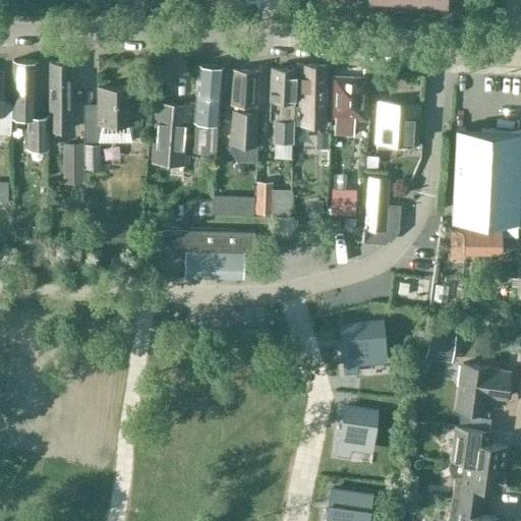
[(38,61),(14,60),(14,117),(20,117),(30,118),(30,141),(30,148),(48,148),(48,141),(48,115),(36,115),(37,103),(38,61)]
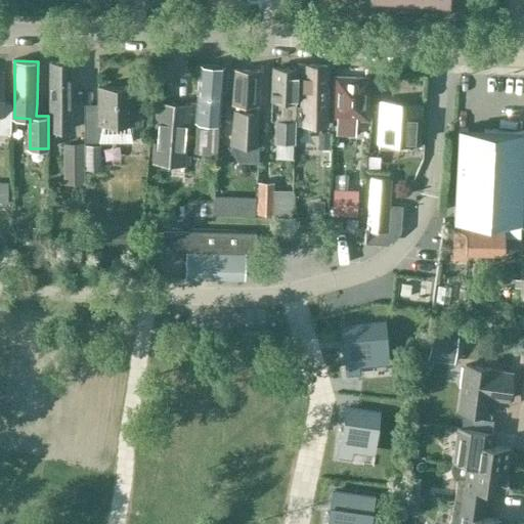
[(71,62),(49,62),(48,107),(52,107),(52,129),(71,129),(71,62)]
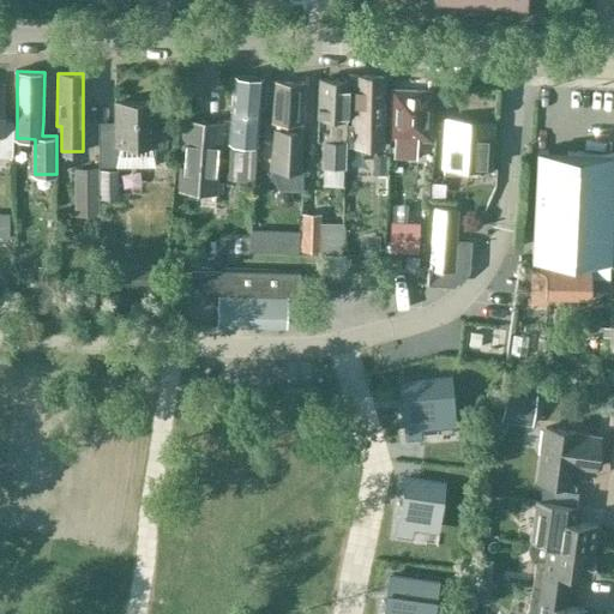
[(258,144),(264,77),(234,74),(229,142),(258,144)]
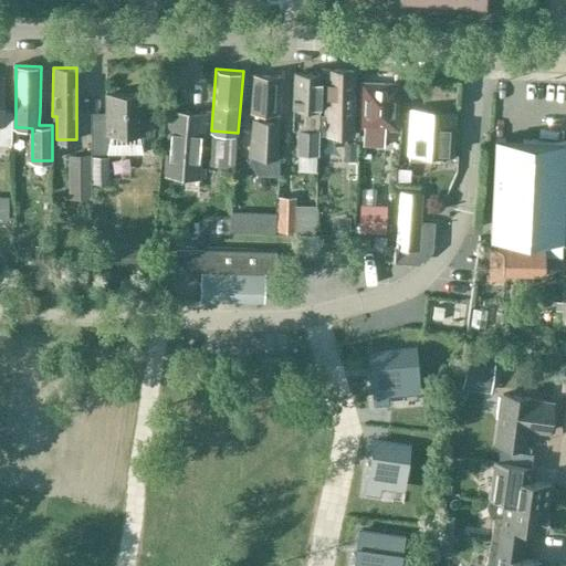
[(324,69),(324,70),(324,114),(321,114),(320,137),(353,138),(354,69),(324,69)]
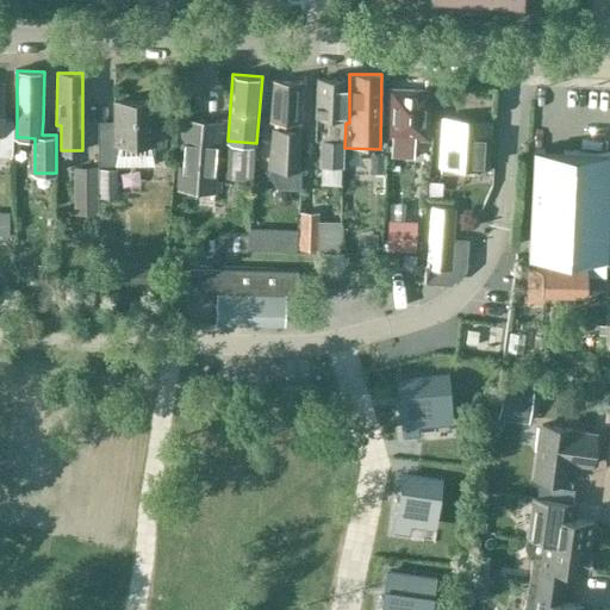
[(319,80),(318,111),(318,117),(328,117),(327,131),(321,131),(319,166),(343,167),(343,150),(347,81),(319,80)]
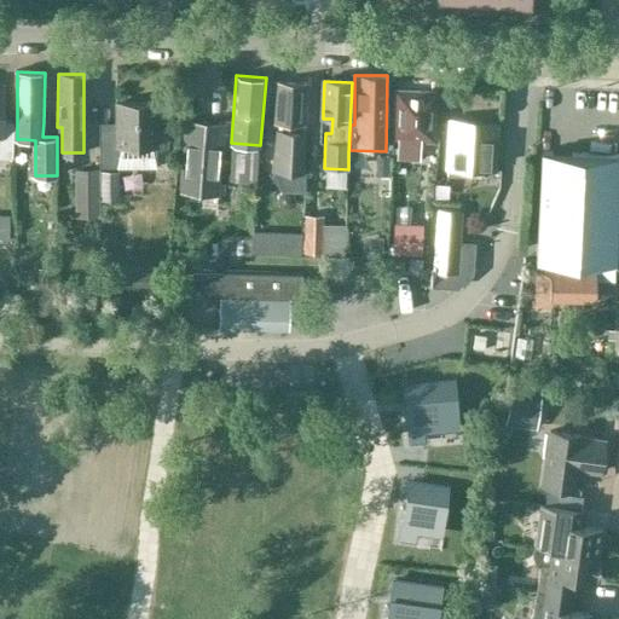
[(3,84),(0,82),(0,155),(11,156),(13,120),(1,119),(3,84)]
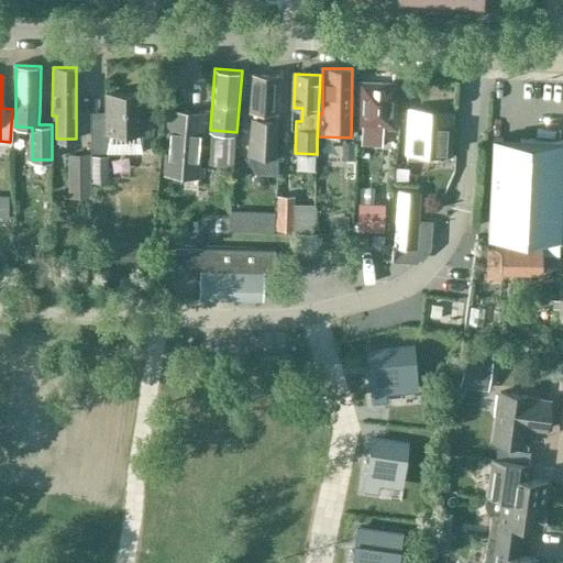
[(251,109),(256,110),(256,117),(251,117),(249,164),(255,174),(273,175),(277,111),(280,111),(283,77),(253,75),(251,109)]
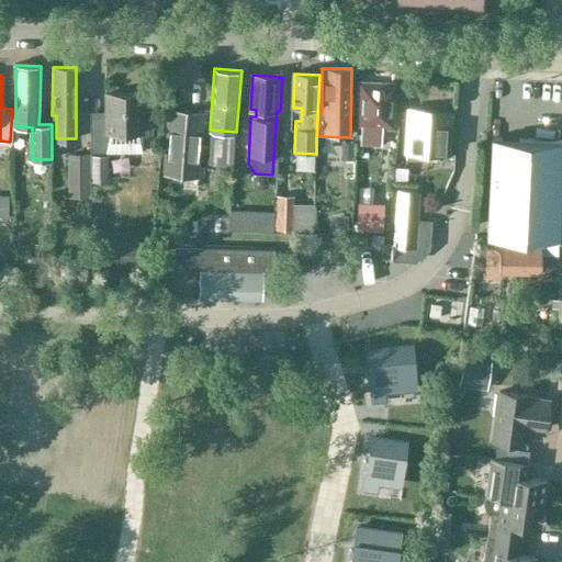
[(393,130),(395,83),(361,82),(358,128),(393,130)]
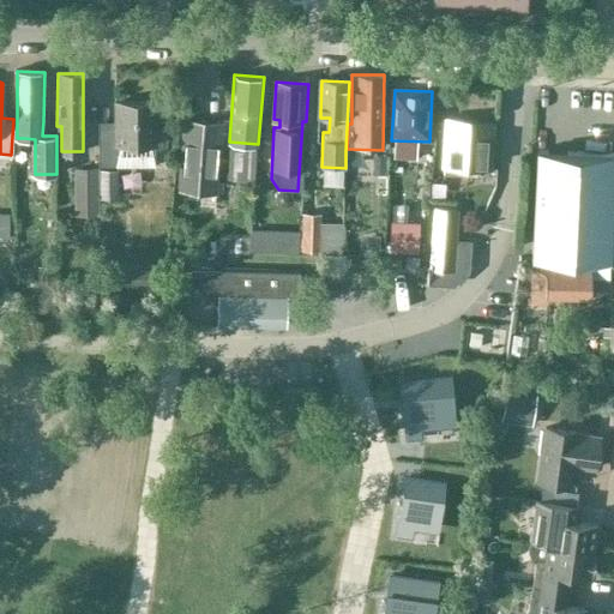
[(116,131),(103,131),(103,163),(120,163),(157,162),(157,142),(156,98),(116,100),(116,131)]
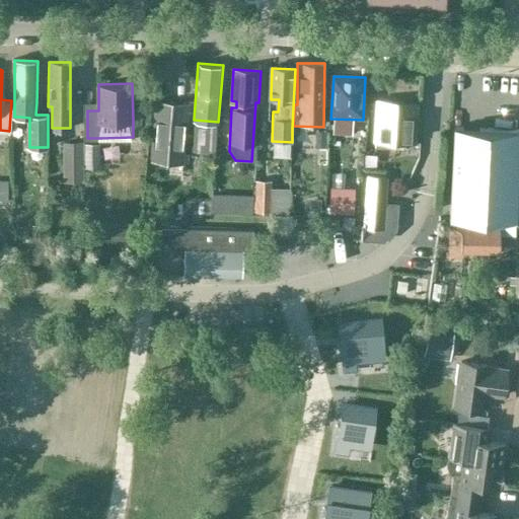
[(376,100),(374,140),(415,143),(418,103),(376,100)]
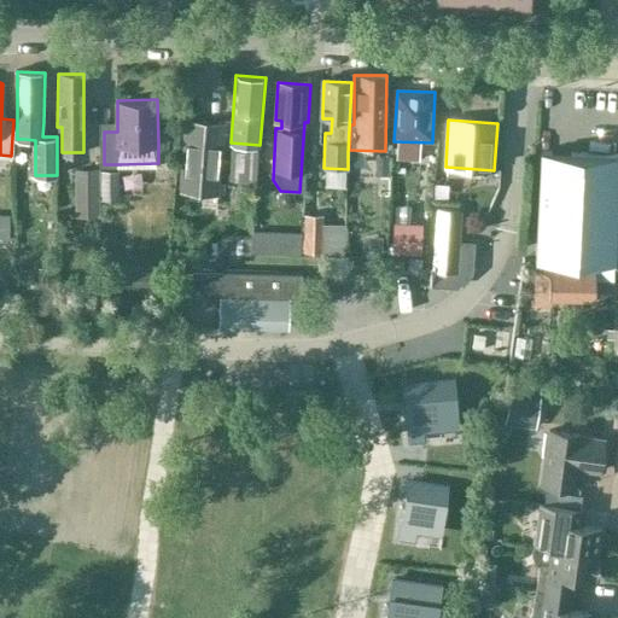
[(221,194),(225,123),(187,121),(184,192),(221,194)]
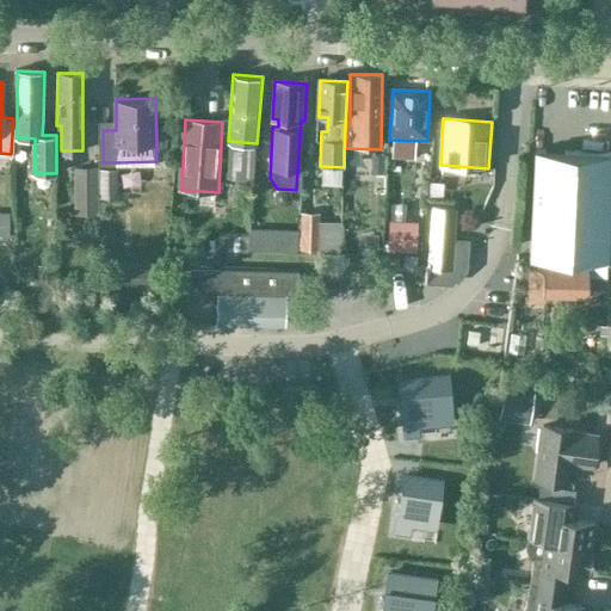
[(605,259),(605,257),(606,229),(610,154),(536,150),(531,258),(605,259)]
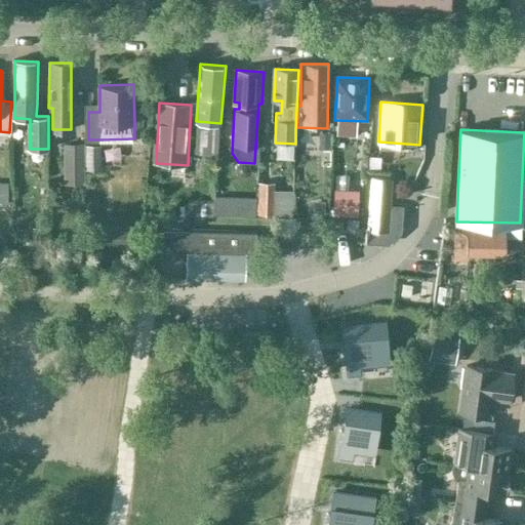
[(65,182),(84,182),(84,144),(66,144),(65,182)]
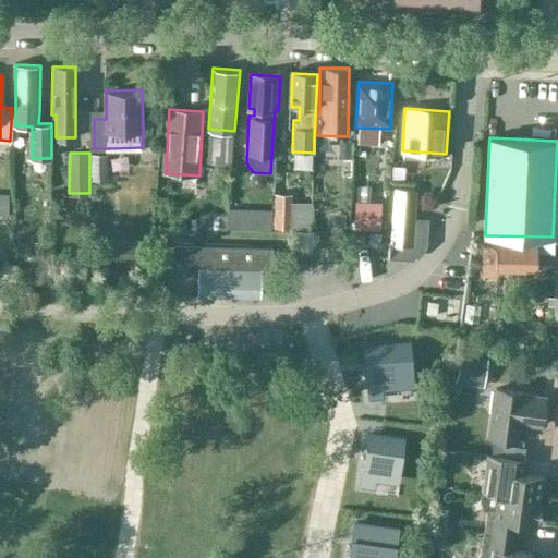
[(108,181),(108,154),(89,155),(91,181),(108,181)]
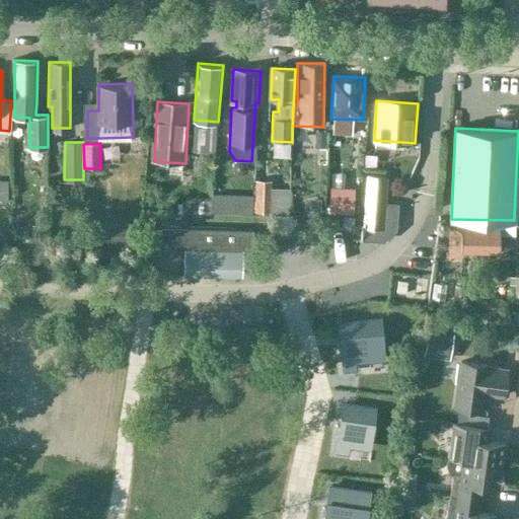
[(362,229),(361,241),(382,243),(391,235),(393,207),(385,206),(387,176),(366,174),(362,227),(362,229)]
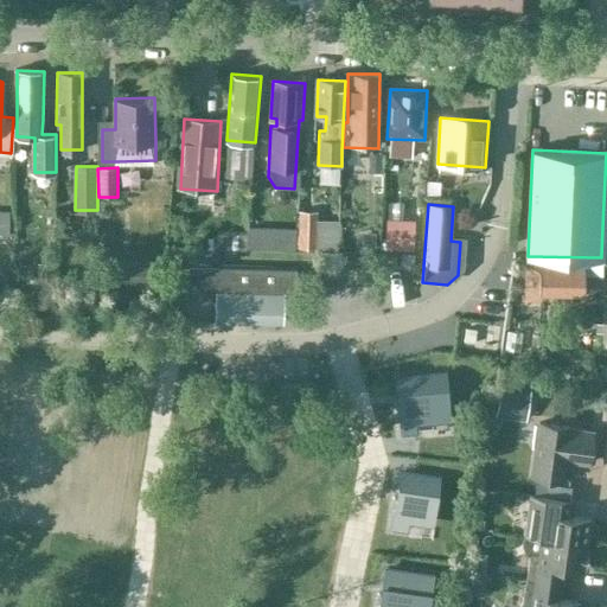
[(10,210),(0,209),(0,235),(10,236),(10,210)]
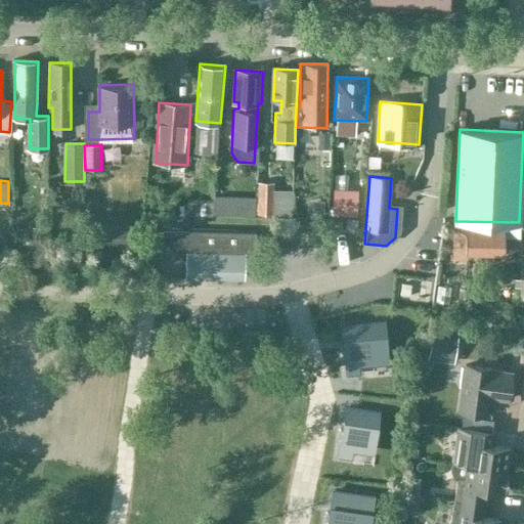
[(274,182),(258,182),(257,212),(291,213),(292,190),(273,189),(274,182)]
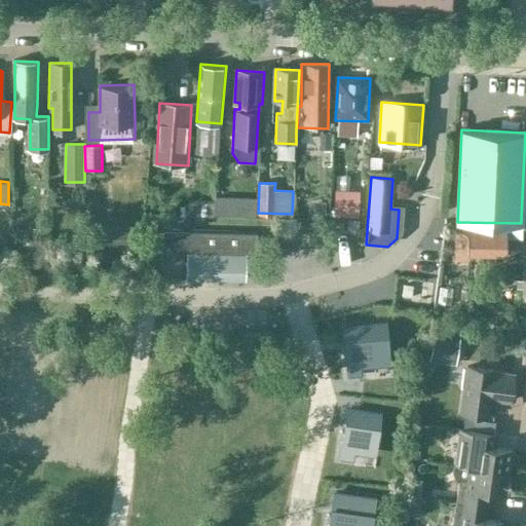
[(336,191),(334,217),(357,218),(358,205),(349,205),(350,192),(336,191)]
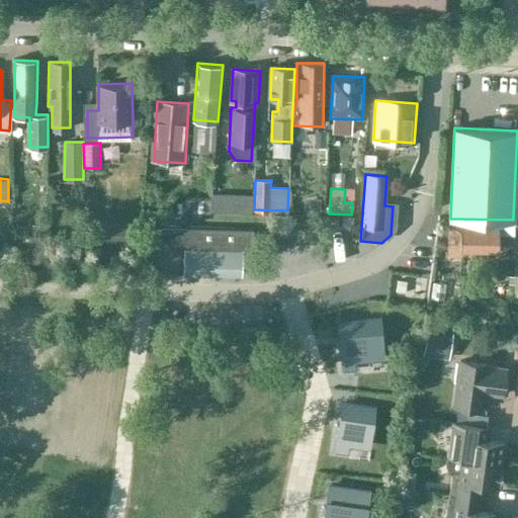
[(136,222),(104,222),(104,246),(136,246),(136,222)]
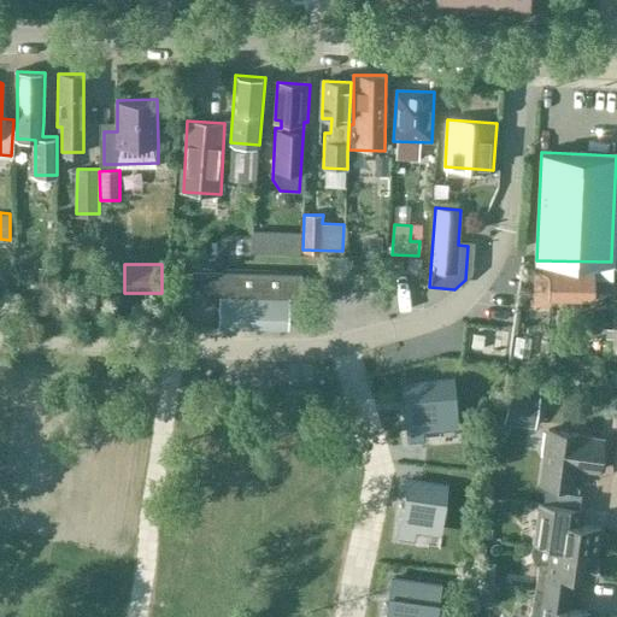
[(594,269),(536,269),(536,306),(551,306),(551,301),(594,301),(594,269)]
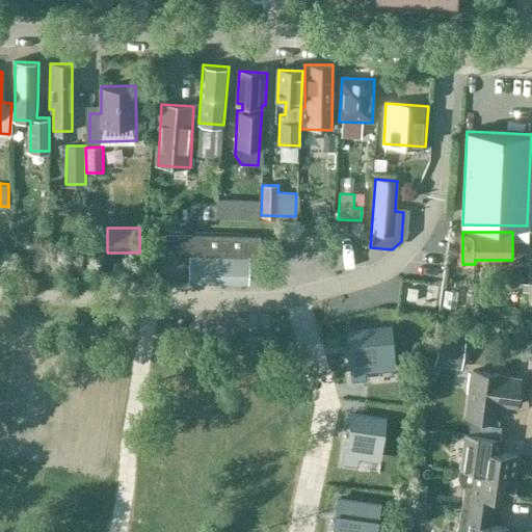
[(189,261),(188,282),(225,283),(248,284),(248,263),(249,250),(259,251),(259,236),(189,235),(189,261)]
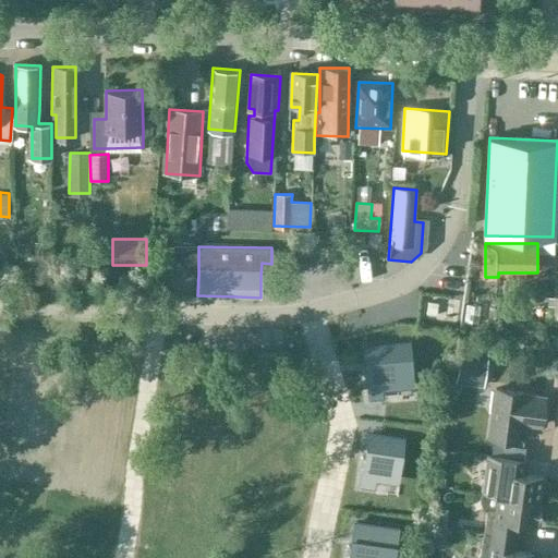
[(405,341),(363,346),(367,396),(380,395),(379,386),(391,385),(390,378),(409,377),(405,341)]
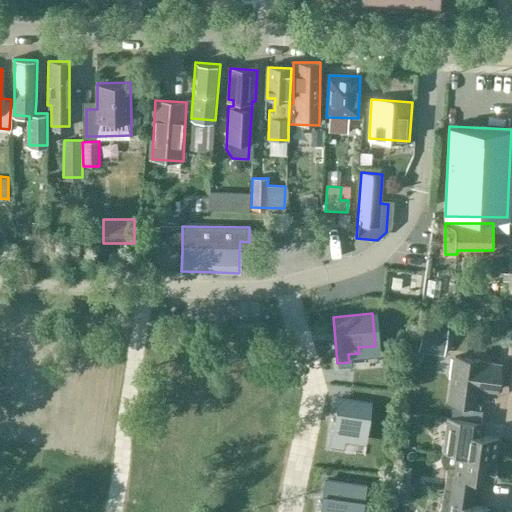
[(468,405),(475,406),(478,386),(482,387),(482,390),(496,392),(500,365),(481,363),(481,361),(455,358),(454,361),(451,361),(449,376),(452,377),(448,403),(455,403),(454,407),(468,409),(468,405)]
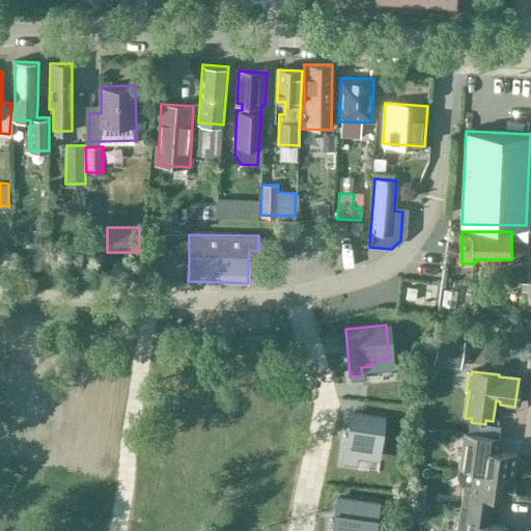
[(58,415),(73,415),(74,401),(58,401),(58,415)]
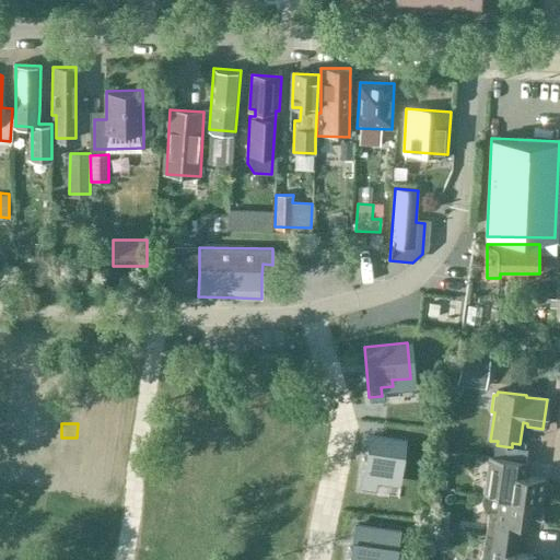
[(368,433),(360,487),(373,489),(375,480),(384,481),(385,475),(399,477),(405,439),(368,433)]
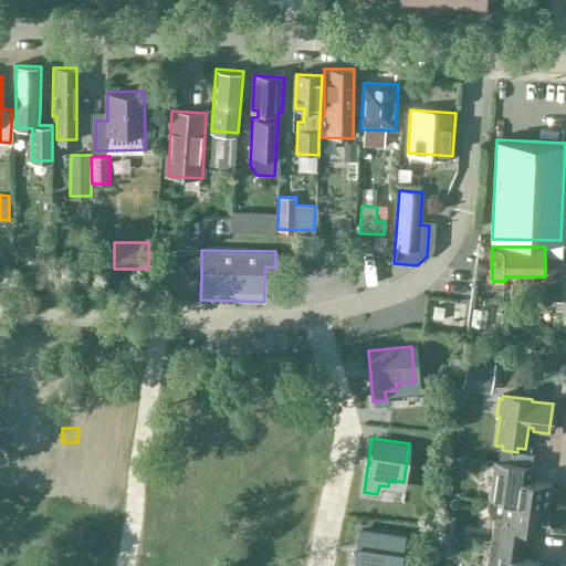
[(495,463),(490,502),(549,510),(547,509),(551,485),(530,482),(527,479),(528,469),(534,469),(534,468),(495,463)]
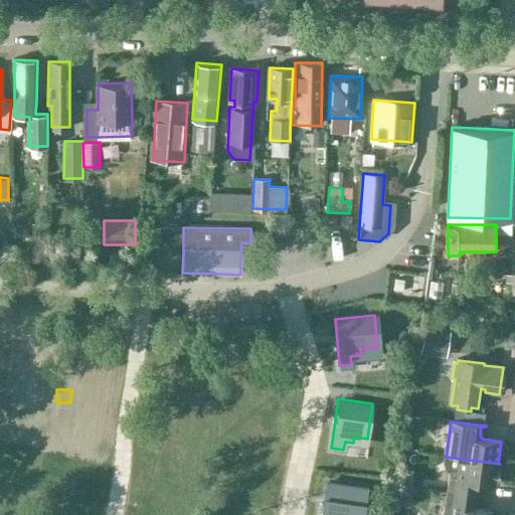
[(497,485),(500,464),(446,457),(445,467),(447,472),(450,472),(447,493),(477,497),(477,496),(472,495),(473,486),(476,483),(495,486),(495,485),(497,485)]
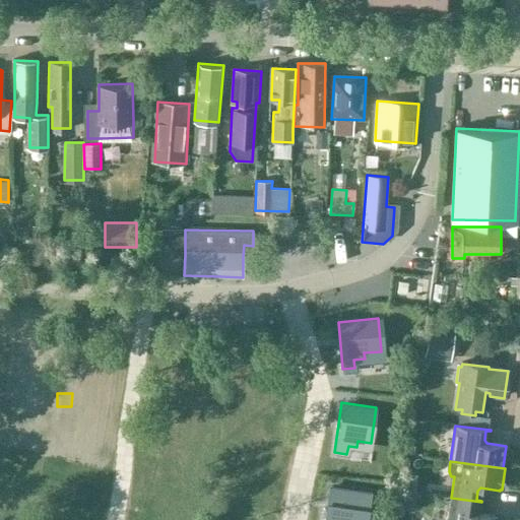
[(326,486),(321,519),(362,519),(366,492),(326,486)]
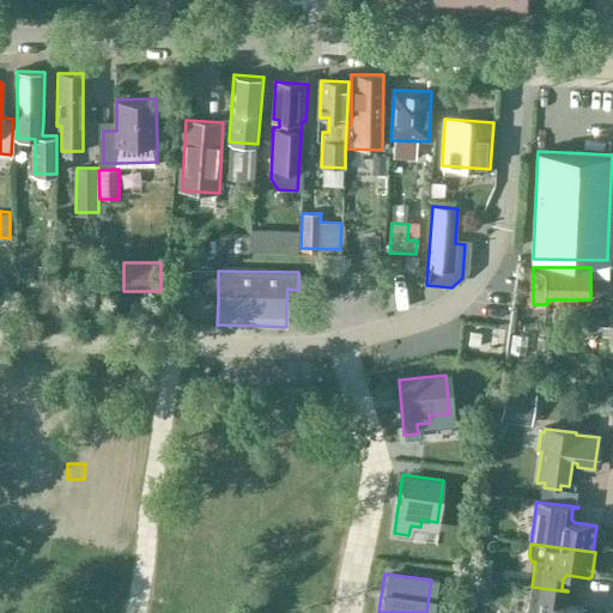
[(568,592),(532,587),(528,612),(584,612),(586,610),(559,606),(562,592),(568,592)]
